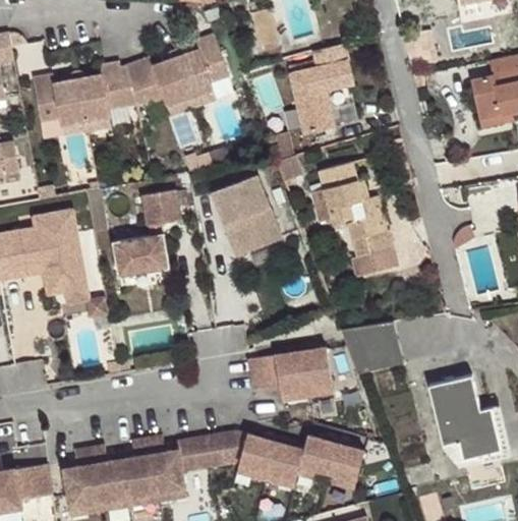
[(268,7),(248,13),(256,45),(276,41),(268,7)]
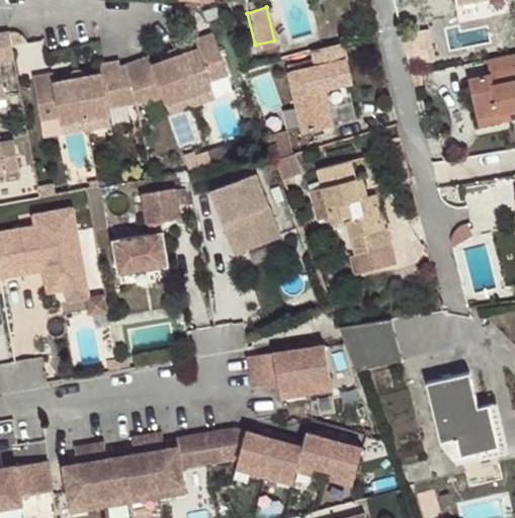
[(11,31),(6,32),(0,33),(0,53),(2,63),(15,58),(11,31)]
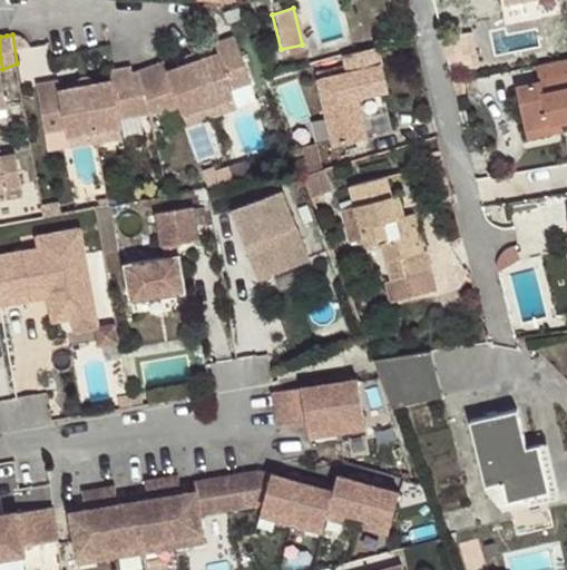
[(216,55),(192,64),(208,107),(234,98),(231,90),(251,82),(233,38),(213,46),(216,55)]
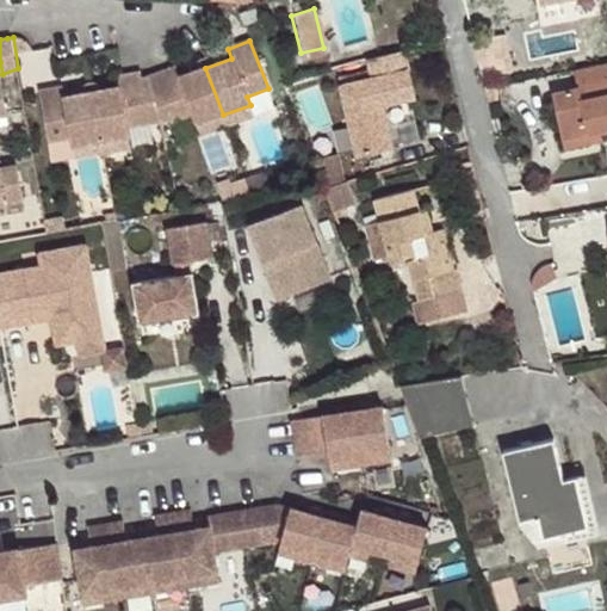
[(400,50),(388,54),(361,60),(366,78),(334,87),(353,158),(391,148),(381,106),(412,99),(400,50)]
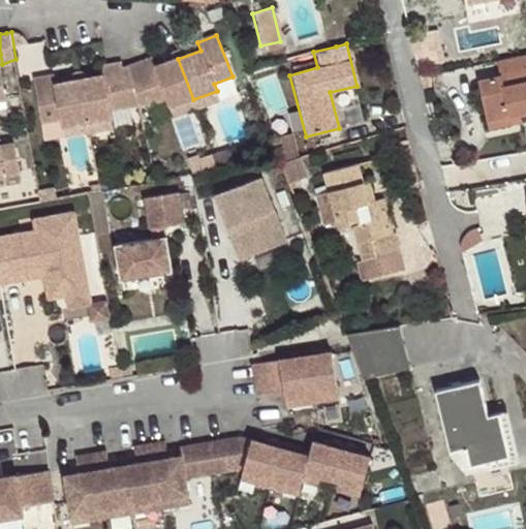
[(525,54),(494,61),(497,75),(475,80),(485,122),(517,115),(525,113),(525,54)]
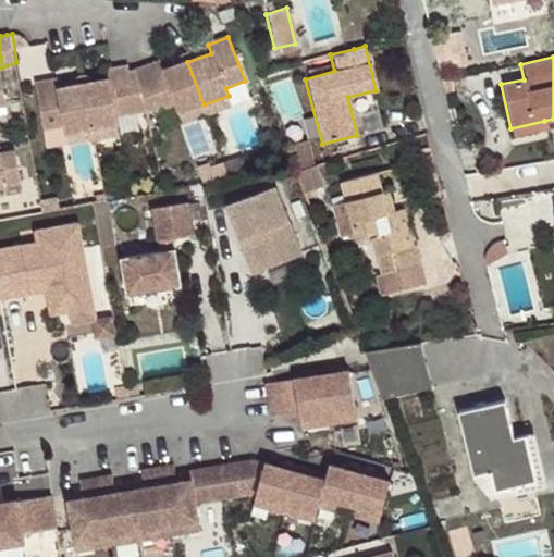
[(204,104),(187,62),(163,71),(160,62),(137,70),(147,111),(156,110),(157,114),(176,107),(179,113),(204,104)]
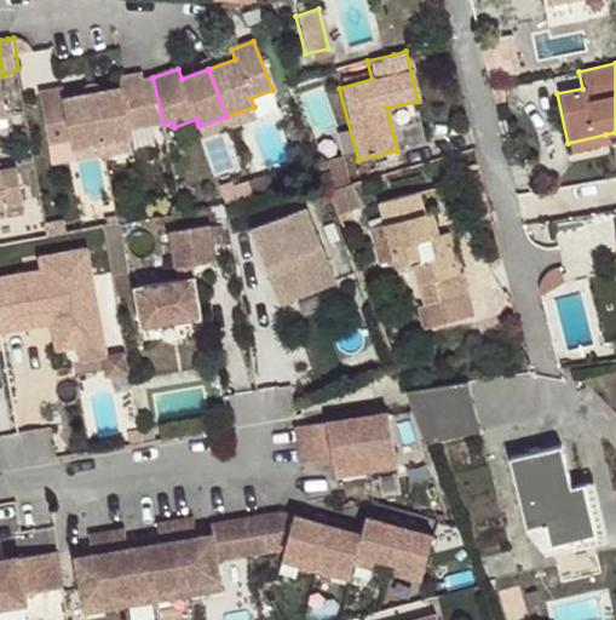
[(163,124),(153,78),(145,81),(143,74),(120,79),(121,89),(95,93),(104,144),(133,138),(131,130),(163,124)]
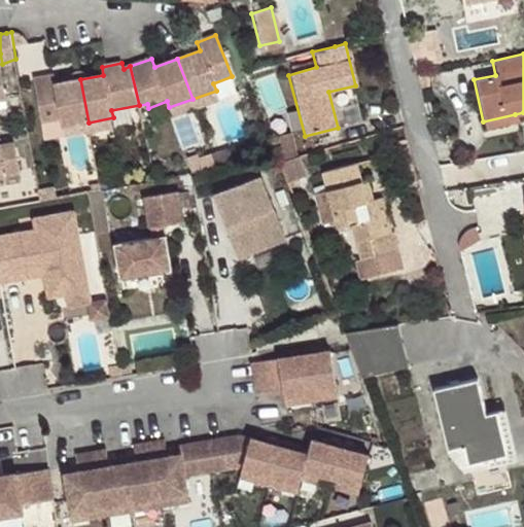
[(0,103),(8,102),(2,69),(0,69),(0,103)]
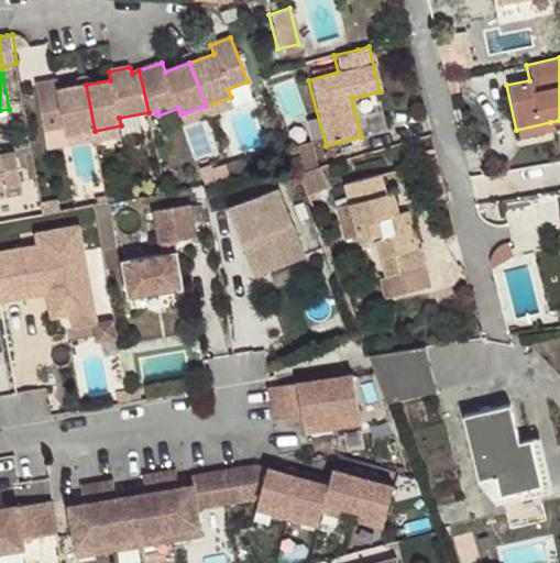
[(95,131),(86,85),(61,90),(58,81),(37,86),(46,132),(67,128),(68,135),(95,131)]
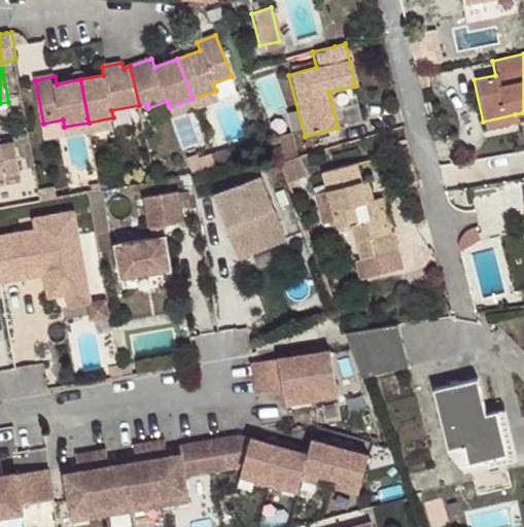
[(216,91),(193,99),(196,108),(219,100),(216,91)]
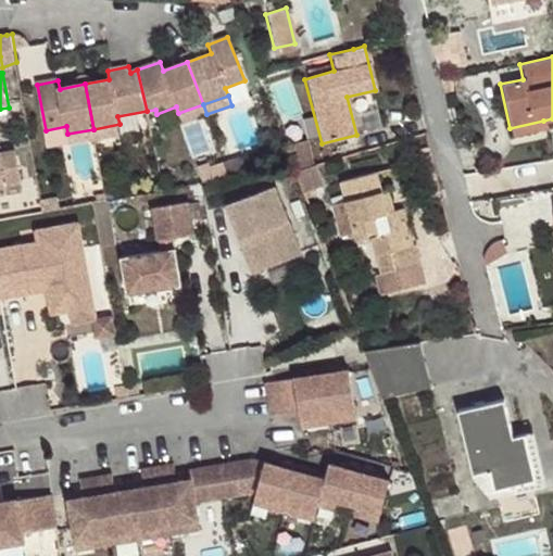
[(203,104),(178,113),(183,124),(206,114),(203,104)]
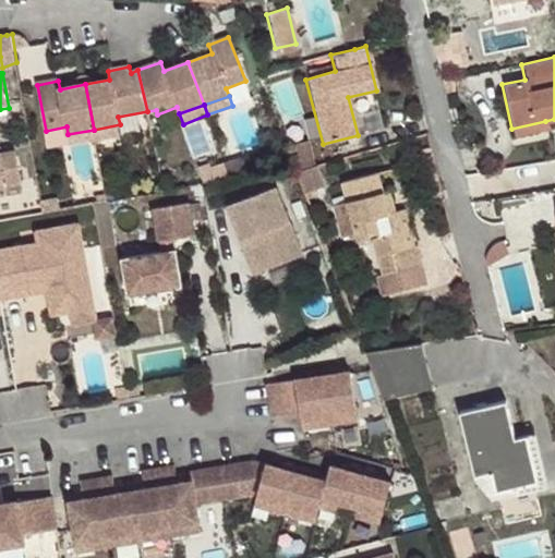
[(545,121),(511,129),(513,136),(547,130),(545,121)]
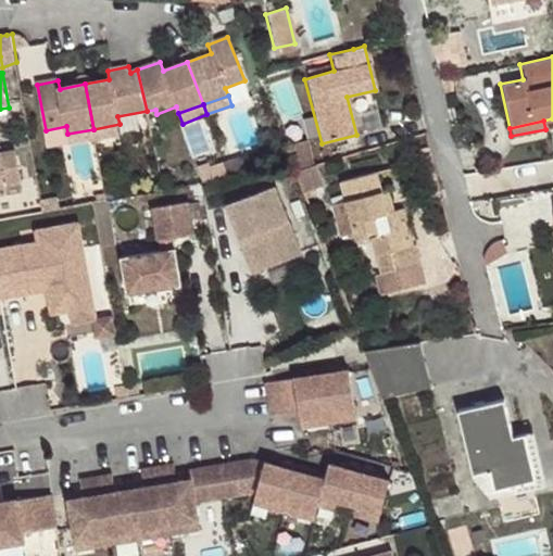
[(93,129),(96,140),(121,135),(120,124),(93,129)]
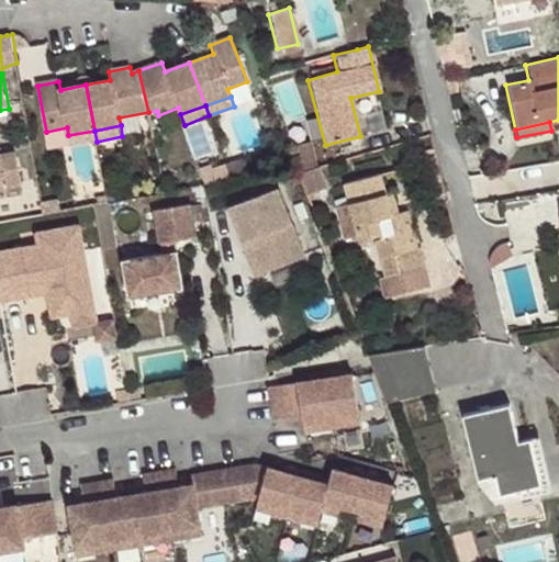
[(97,142),(94,131),(68,135),(70,146),(97,142)]
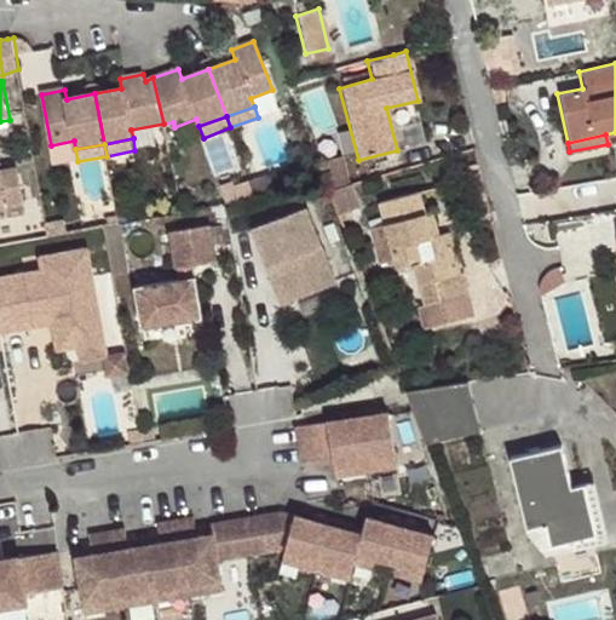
[(28,212),(19,168),(4,171),(0,172),(0,227),(12,224),(11,216),(28,212)]
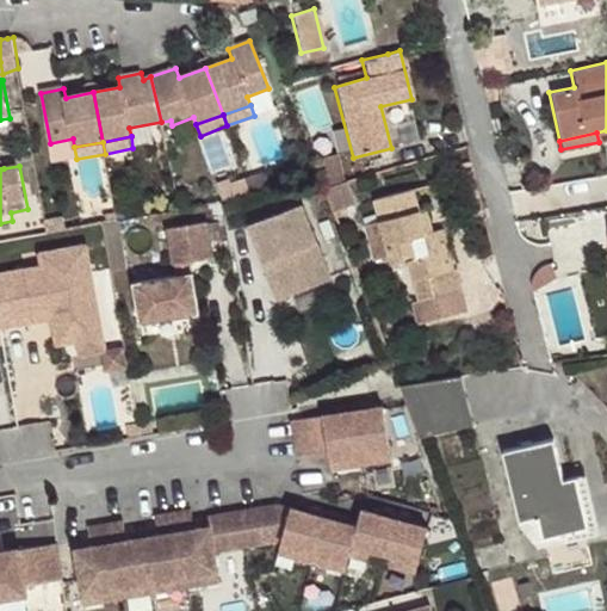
[(345,181),(326,187),(334,211),(353,204),(345,181)]
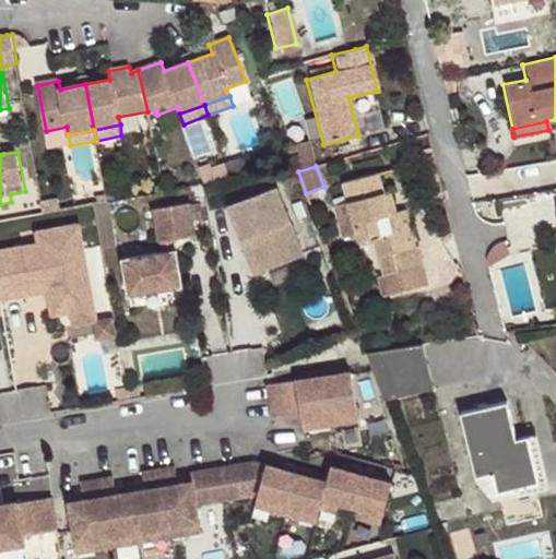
[(378,297),(426,284),(416,246),(414,246),(406,248),(397,212),(395,212),(383,215),(377,193),(381,193),(381,191),(376,174),(340,183),(344,199),(352,228),(355,240),(371,236),(381,272),(373,274),(378,297)]
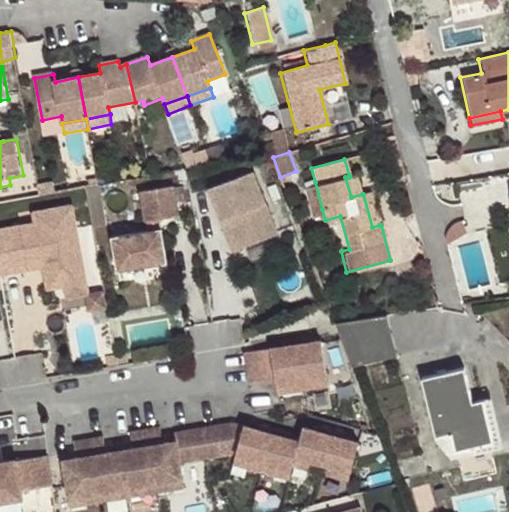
[(255,171),(210,188),(222,221),(229,218),(241,249),(279,235),(255,171)]
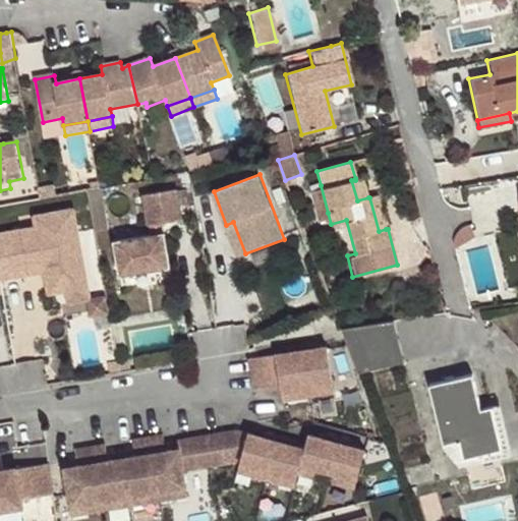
[(357,200),(368,197),(362,177),(355,178),(355,180),(351,180),(357,200)]
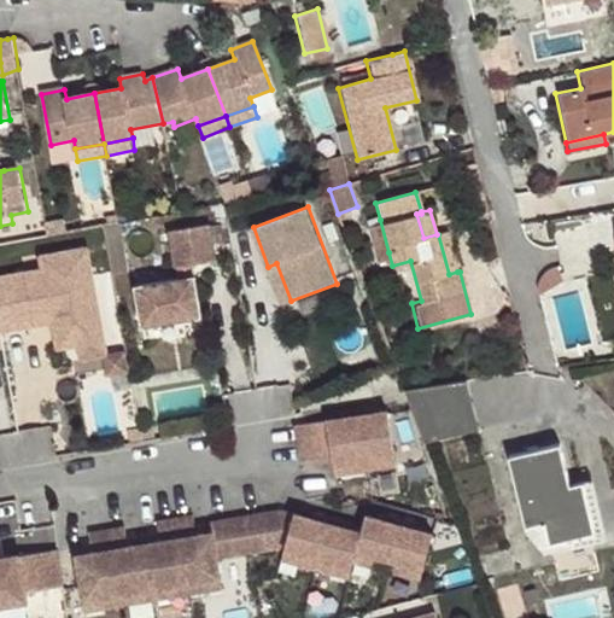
[(389,252),(380,220),(368,225),(376,255),(389,252)]
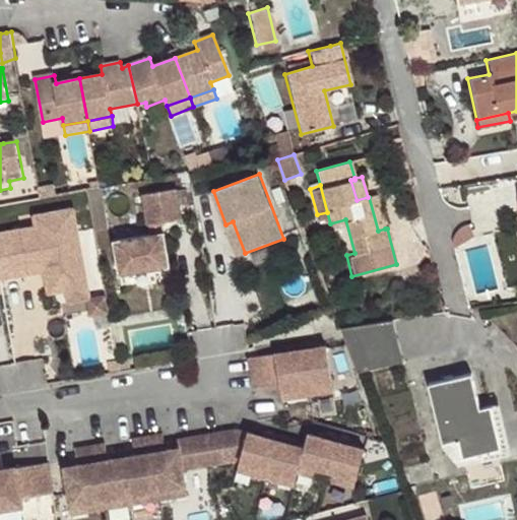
[(179,189),(143,195),(147,224),(183,219),(179,189)]
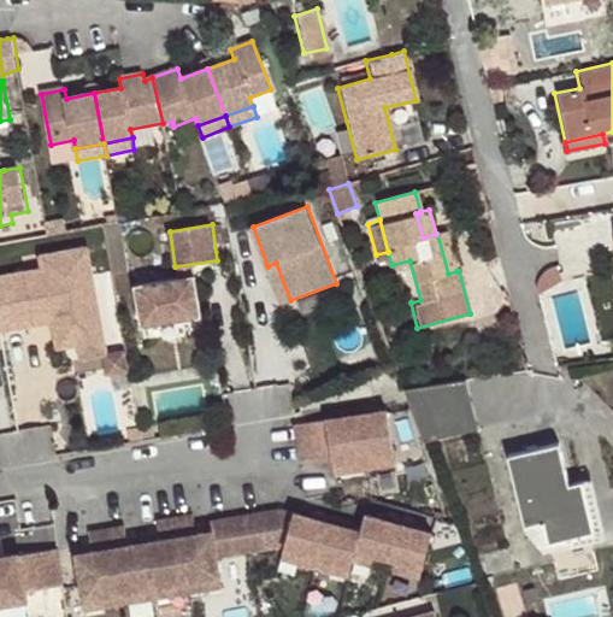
[(437,234),(448,274),(457,271),(446,231),(437,234)]
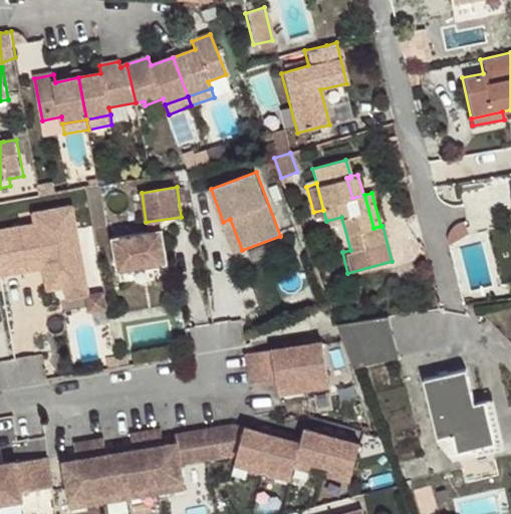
[(40,223),(0,230),(0,250),(4,275),(34,270),(32,263),(46,260),(47,268),(51,285),(68,282),(69,287),(90,283),(76,206),(38,213),(40,223)]
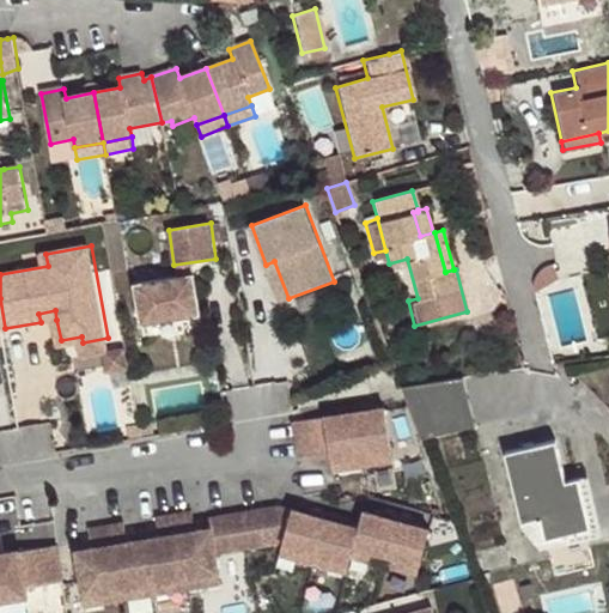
[(280,301),(288,298),(274,261),(266,265),(280,301)]
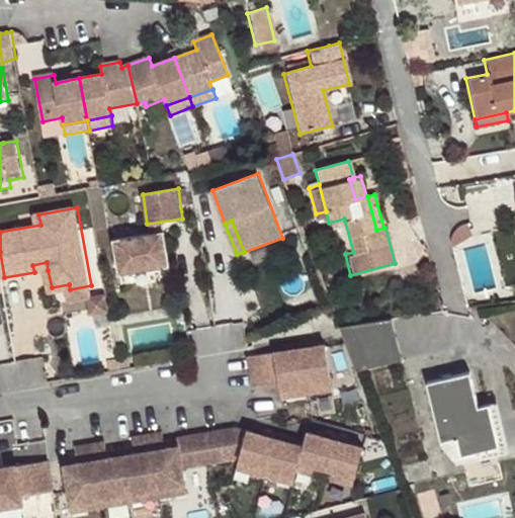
[(169,266),(164,232),(113,240),(119,273),(169,266)]
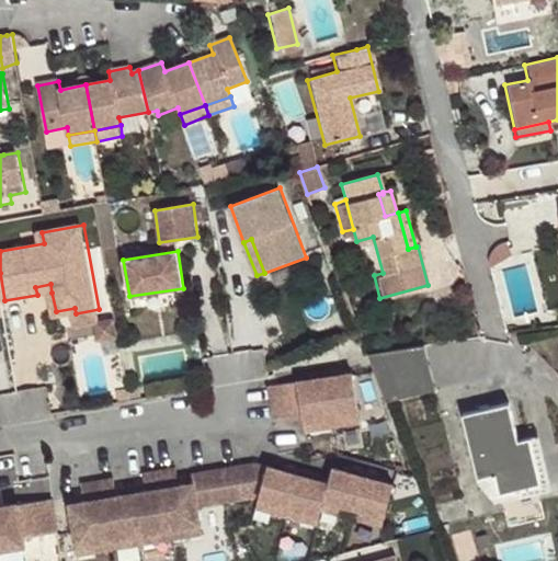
[(50,284),(35,287),(37,295),(52,293),(50,284)]
